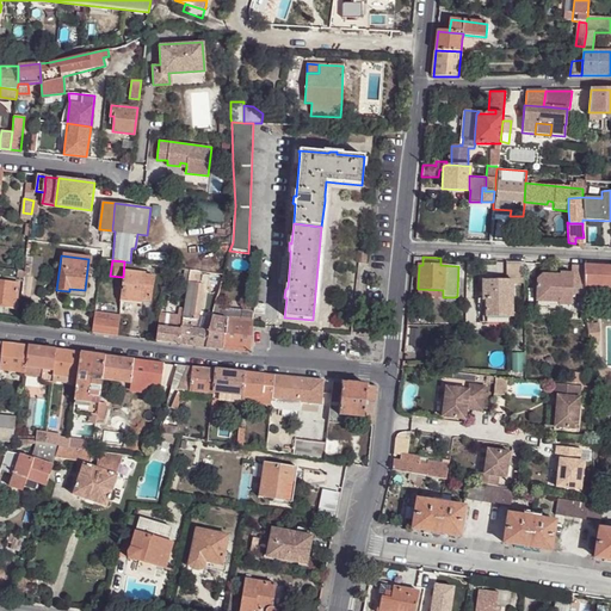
[(130,263),(124,261),(123,277),(121,296),(141,300),(143,277),(143,275),(136,273),(137,264),(130,263)]
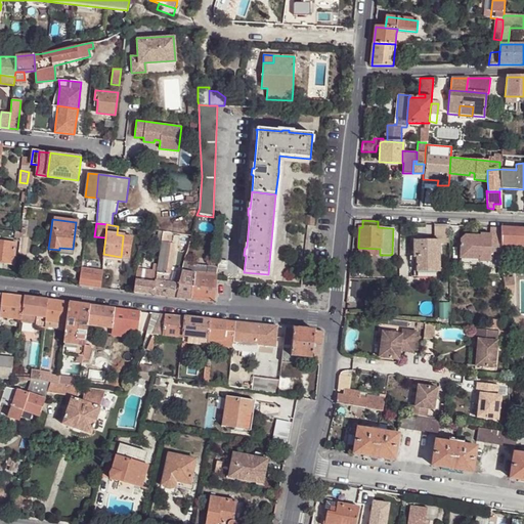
[(449,225),(435,224),(433,241),(438,241),(449,241),(449,225)]
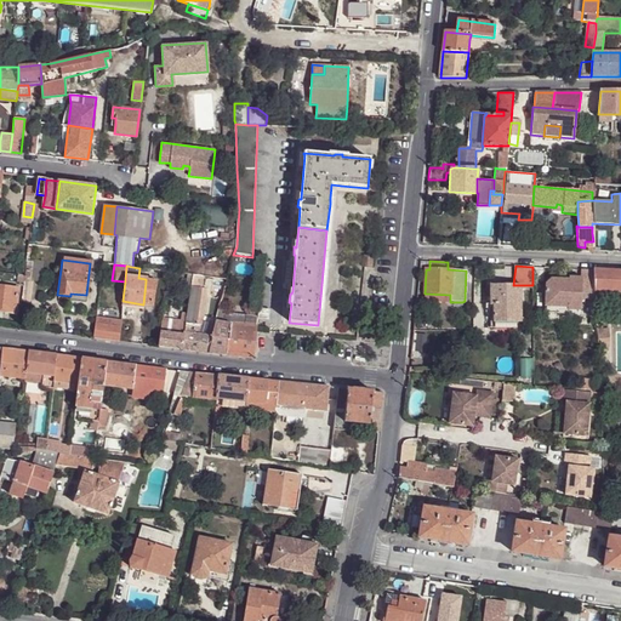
[(26,267),(23,281),(33,283),(34,267),(26,267)]
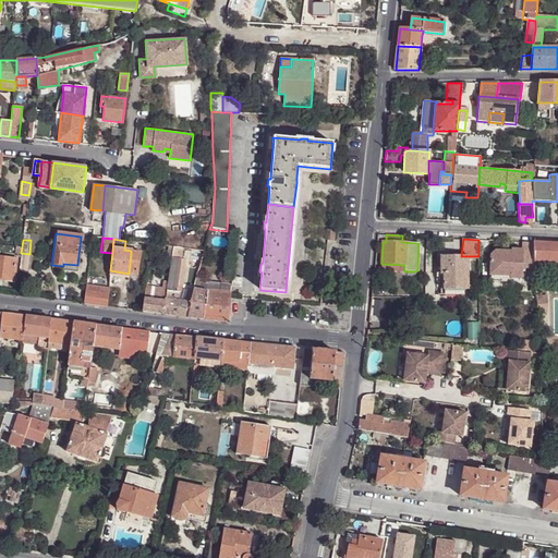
[(557,263),(557,243),(534,242),(534,243),(534,245),(535,264),(538,264),(538,262),(557,263)]
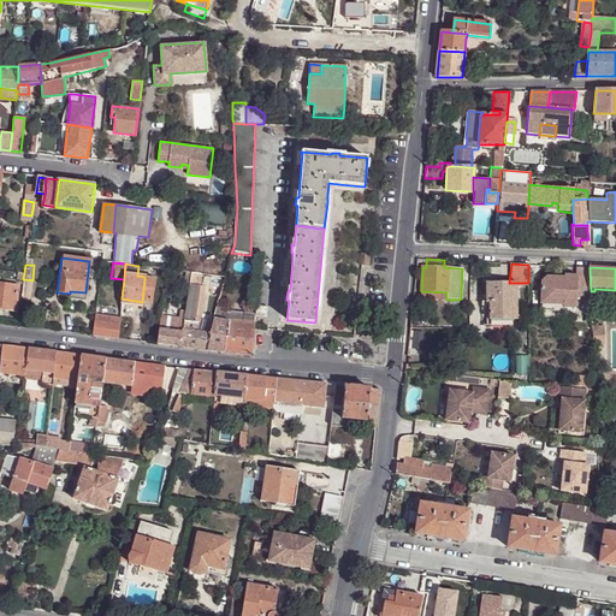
[(590,271),(576,271),(576,276),(576,300),(579,300),(580,296),(591,296),(591,291),(590,271)]
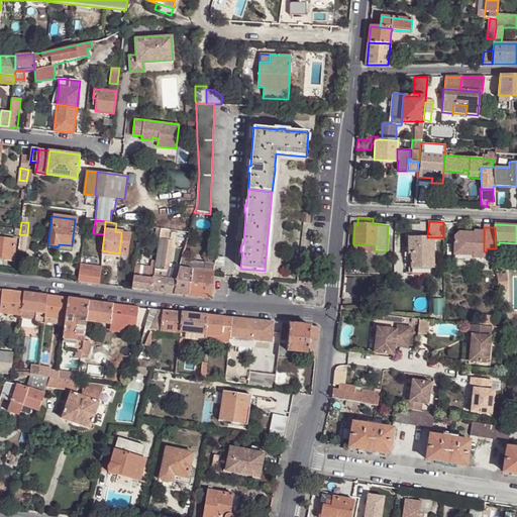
[(161,228),(159,238),(156,262),(153,277),(161,279),(162,269),(168,271),(172,240),(168,240),(170,230),(161,228)]
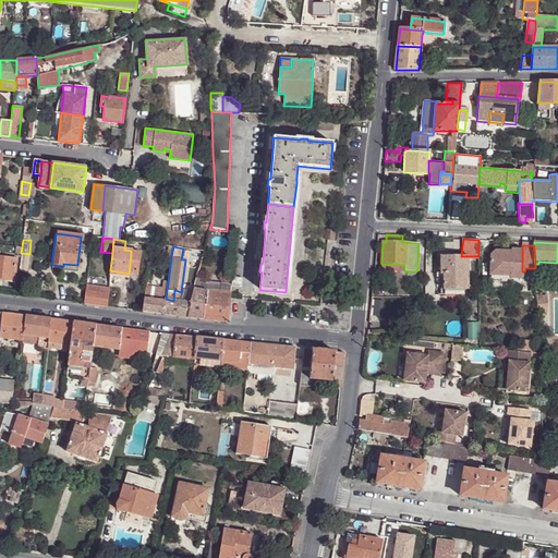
[(489,275),(501,276),(510,276),(510,278),(521,279),(522,271),(522,250),(511,250),(511,251),(495,250),(490,255),(489,275)]
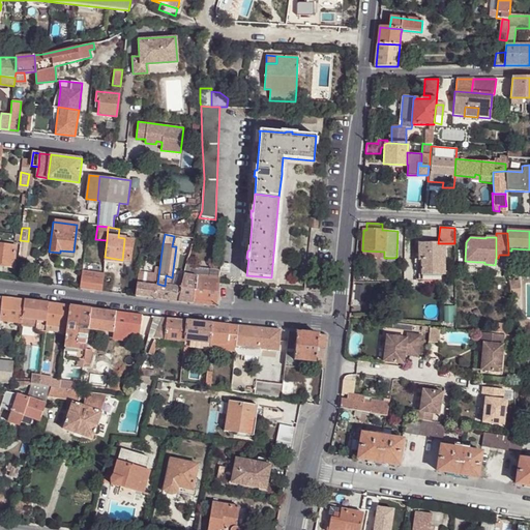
[(20,240),(18,261),(25,262),(28,241),(20,240)]
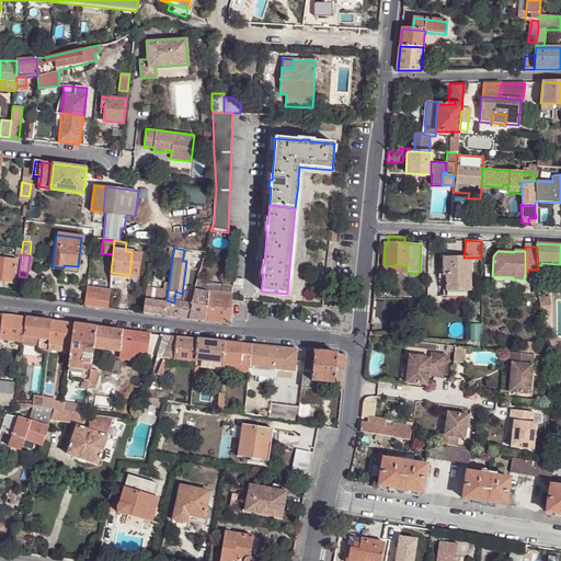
[(135,254),(132,254),(129,275),(138,275),(140,255),(135,254)]
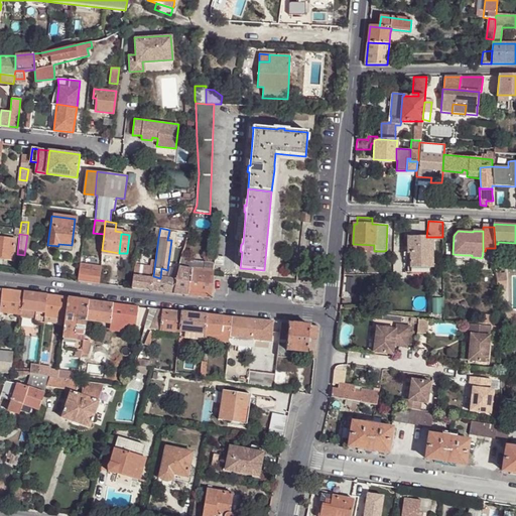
[(409,267),(428,267),(431,267),(431,237),(426,237),(407,237),(407,252),(406,254),(409,254),(409,267)]
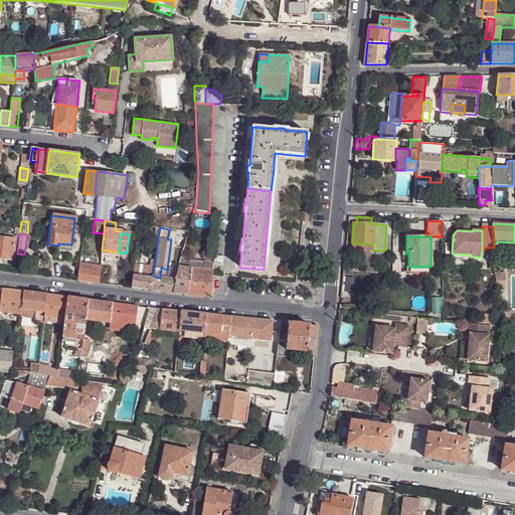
[(0,259),(12,261),(14,240),(0,238),(0,259)]
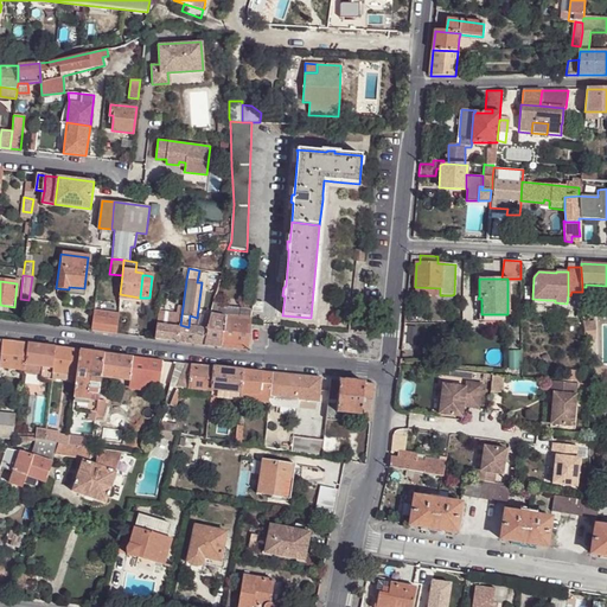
[(582,287),(582,292),(595,293),(595,296),(606,296),(606,286),(586,285),(586,287),(582,287)]
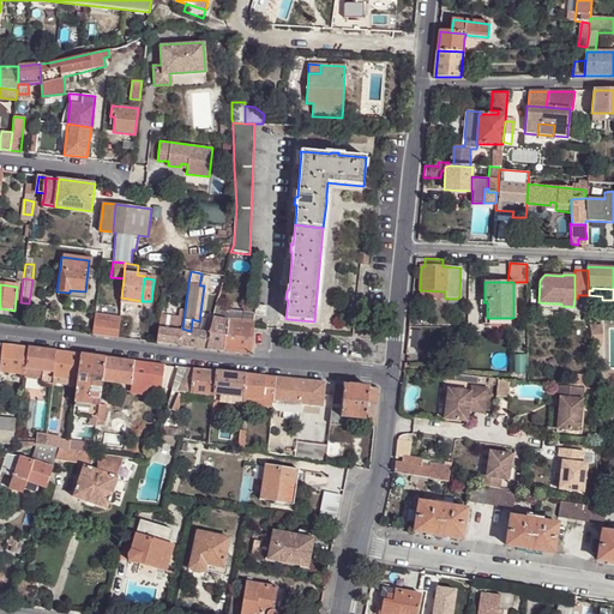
[(266,307),(256,306),(254,314),(254,317),(265,318),(266,307)]
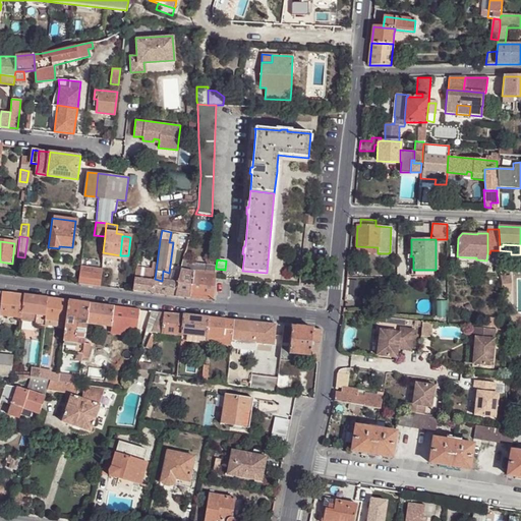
[(189,263),(183,261),(181,270),(181,271),(193,273),(193,272),(215,275),(216,269),(216,267),(206,266),(206,267),(188,266),(189,263)]
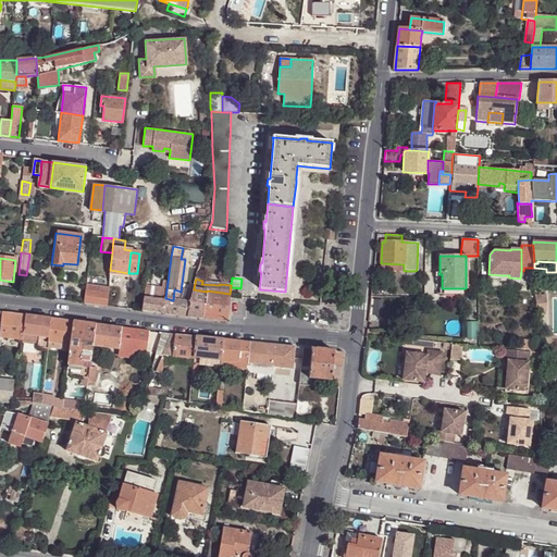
[(141,312),(162,314),(165,298),(168,282),(163,282),(162,288),(146,286),(141,312)]
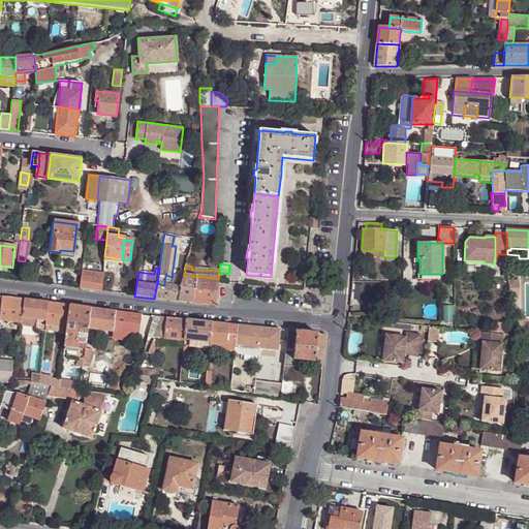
[(101,280),(102,274),(89,271),(88,277),(101,280)]
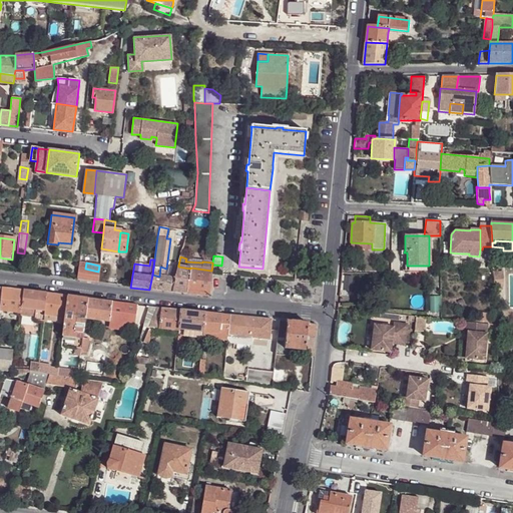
[(176,274),(178,267),(178,266),(166,269),(160,267),(159,277),(169,278),(170,273),(176,274)]
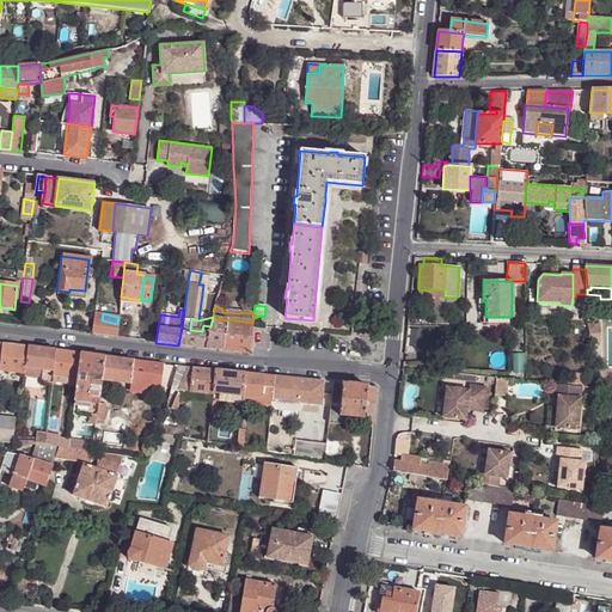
[(227,320),(213,318),(210,326),(209,332),(204,349),(224,352),(227,320)]
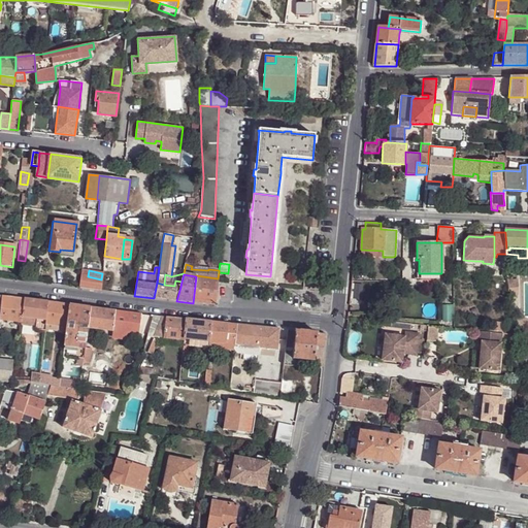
[(196,275),(196,276),(193,303),(215,305),(218,282),(218,278),(196,275)]
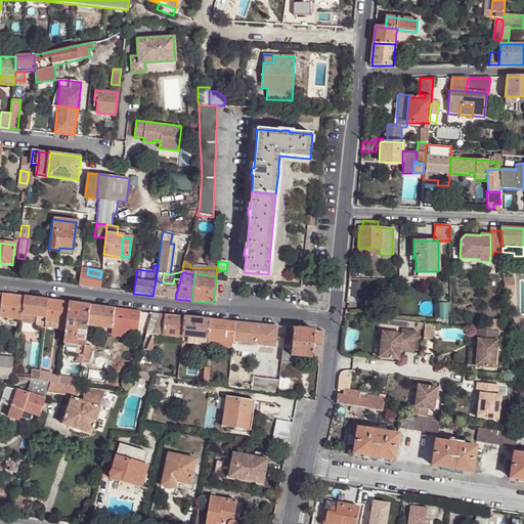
[(87,274),(81,274),(79,287),(99,289),(100,277),(87,274)]
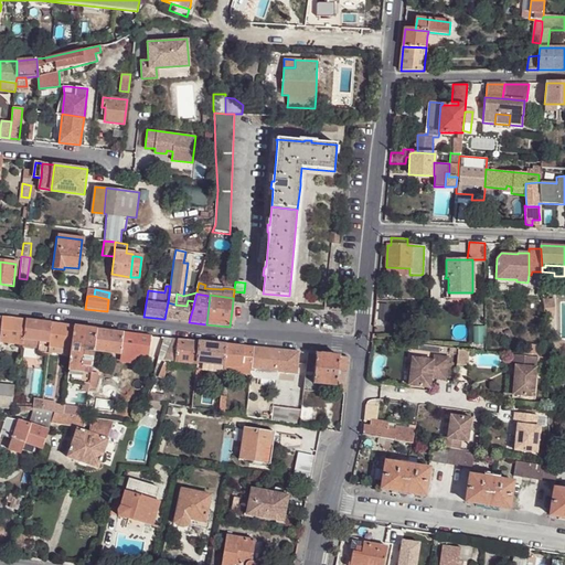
[(543,296),(543,319),(553,319),(553,300),(547,300),(547,296),(543,296)]
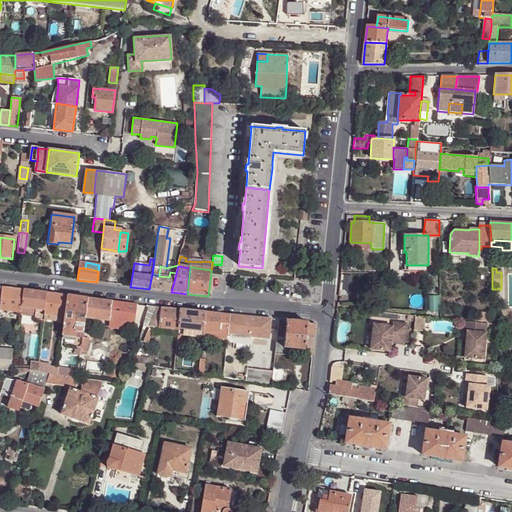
[(152,274),(149,289),(171,292),(175,278),(169,277),(159,276),(152,274)]
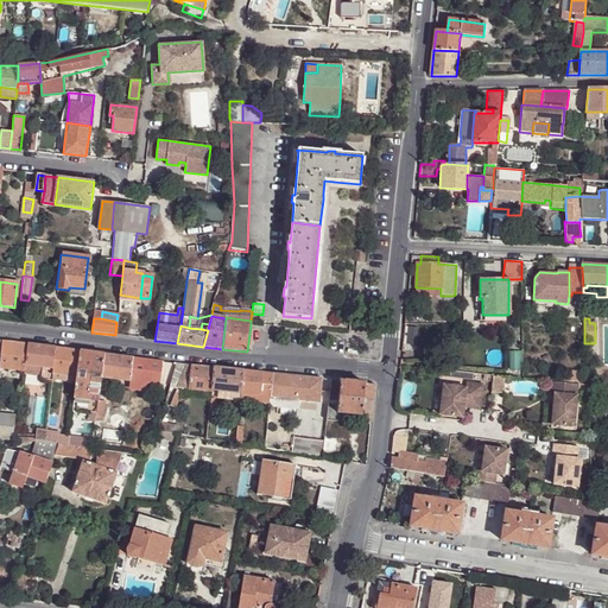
[(4,341),(0,368),(24,371),(27,344),(4,341)]
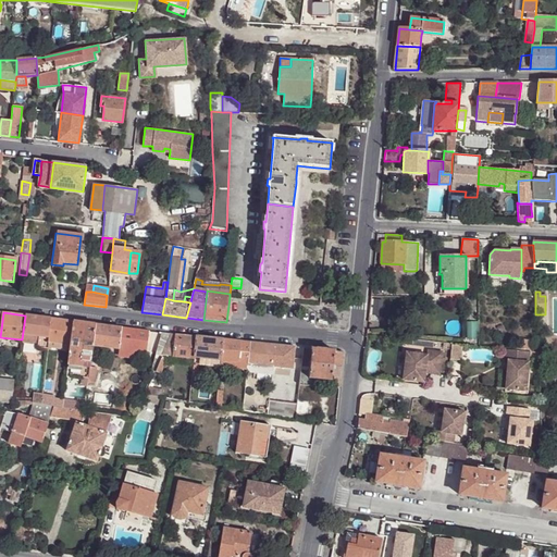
[(52,319),(25,316),(22,339),(22,342),(38,344),(38,348),(48,349),(49,347),(49,342),(49,337),(52,319)]
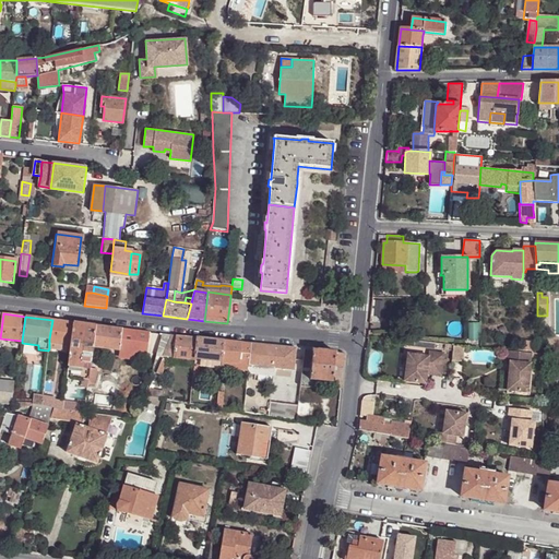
[(73,322),(52,320),(49,339),(49,343),(71,345),(73,322)]
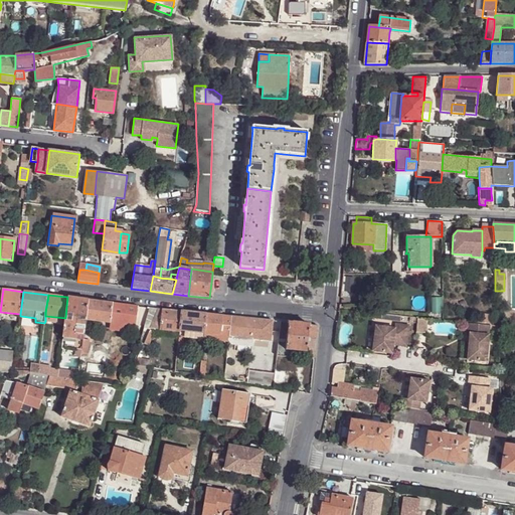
[(88,300),(67,297),(65,318),(64,323),(63,337),(67,337),(66,344),(74,345),(75,339),(83,339),(84,332),(86,320),(88,300)]
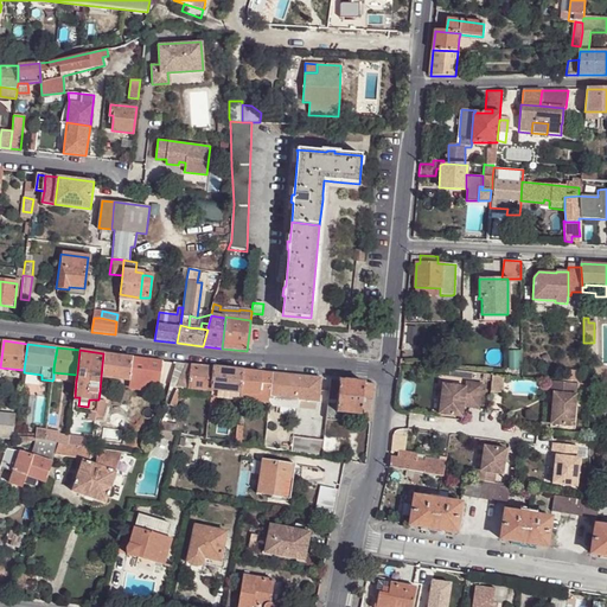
[(509,351),(509,370),(521,370),(521,351),(509,351)]
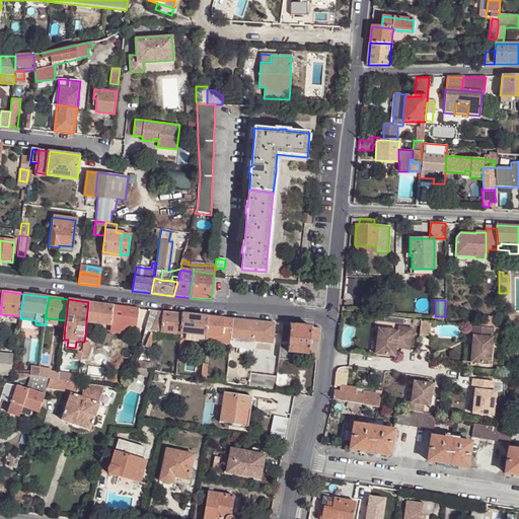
[(120,307),(88,302),(86,322),(112,326),(112,323),(118,324),(120,307)]
